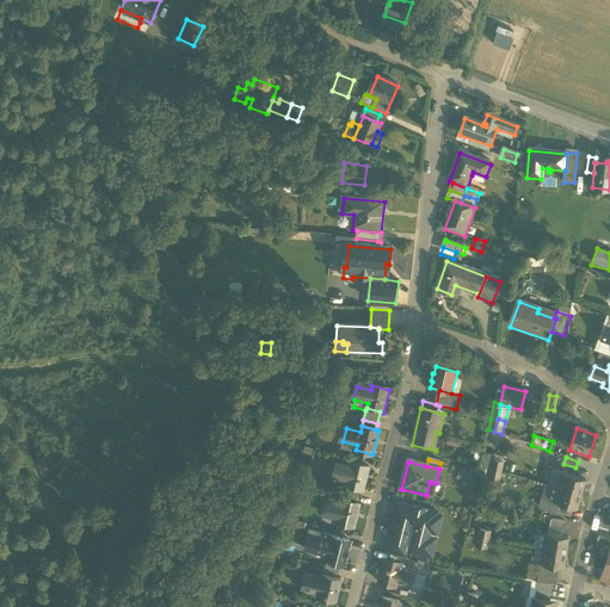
[(499,462),(498,471),(510,475),(511,464),(499,462)]
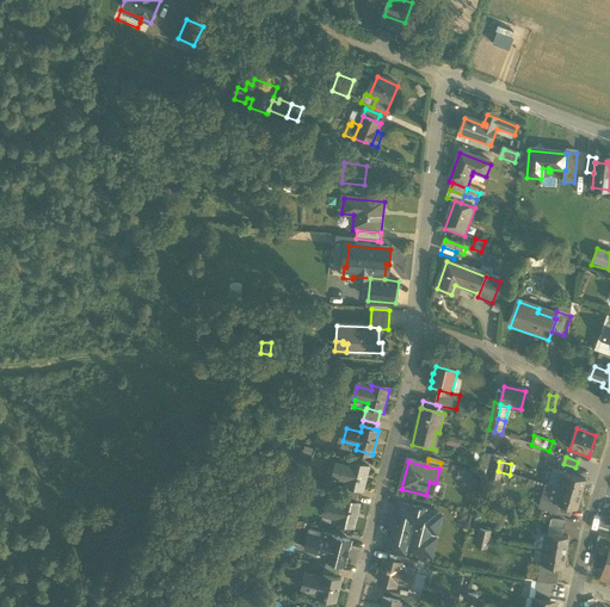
[(359,491),(363,491),(369,469),(352,464),(351,469),(337,465),(333,478),(347,482),(346,488),(359,491)]
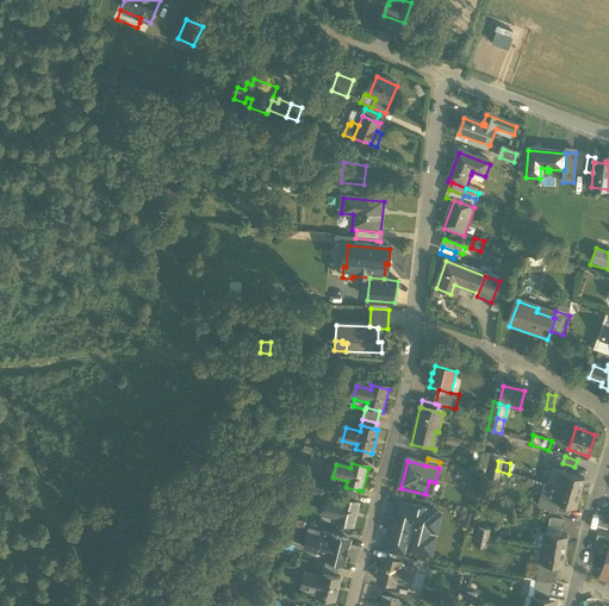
[(507,483),(509,474),(497,470),(496,481),(507,483)]
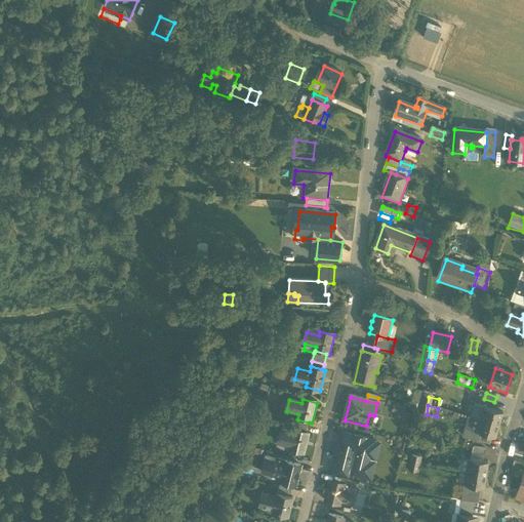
[(473,418),(482,420),(486,408),(484,408),(484,407),(477,405),(473,418)]
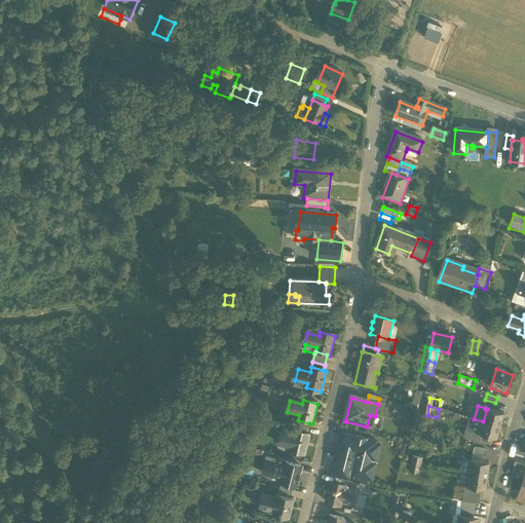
[(394,413),(406,416),(408,410),(396,407),(394,413)]
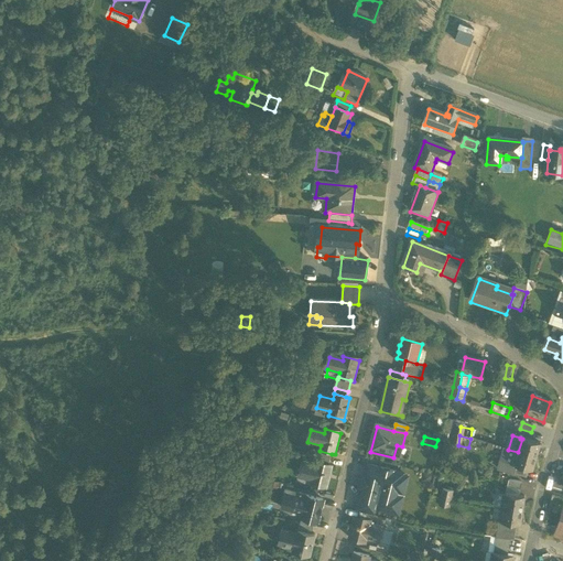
[(540,444),(522,439),(518,452),(537,457),(540,444)]
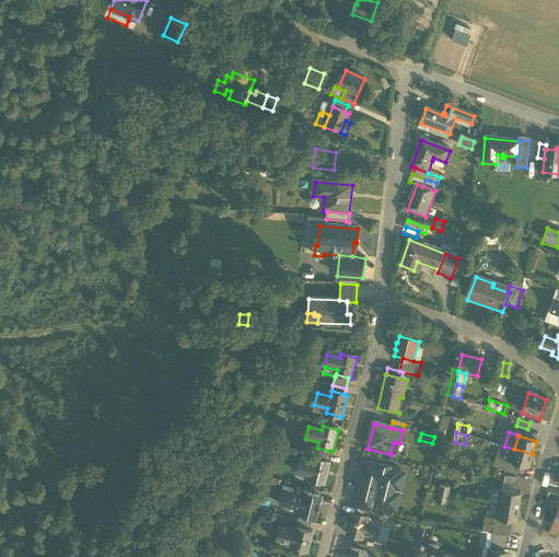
[(394,442),(391,454),(396,456),(399,443),(394,442)]
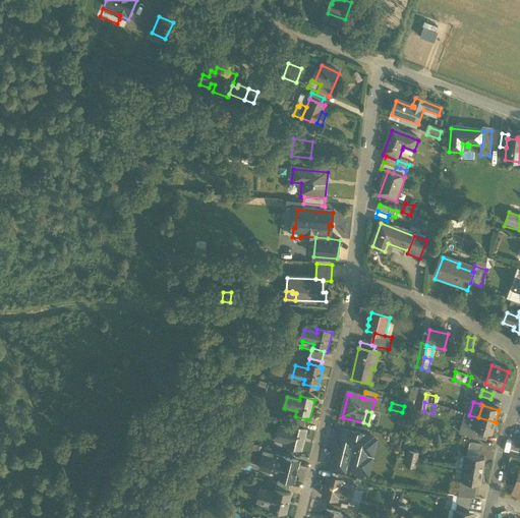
[(475,437),(477,430),(475,430),(478,417),(469,415),(467,414),(461,435),(475,439),(475,437)]
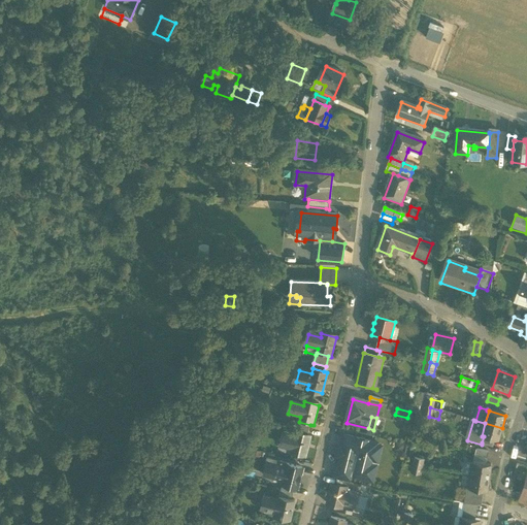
[(299,422),(298,427),(309,430),(310,425),(299,422)]
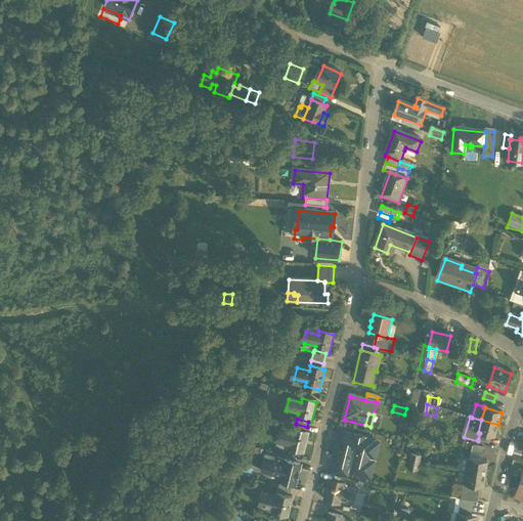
[(498,425),(481,420),(478,433),(480,433),(491,437),(494,438),(494,437),(498,425)]
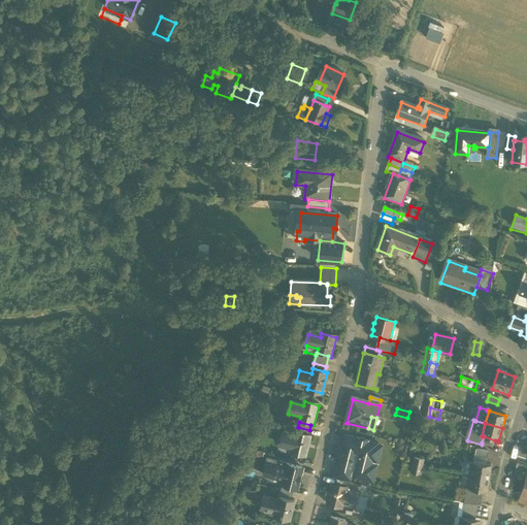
[(307,437),(309,430),(298,427),(296,433),(307,437)]
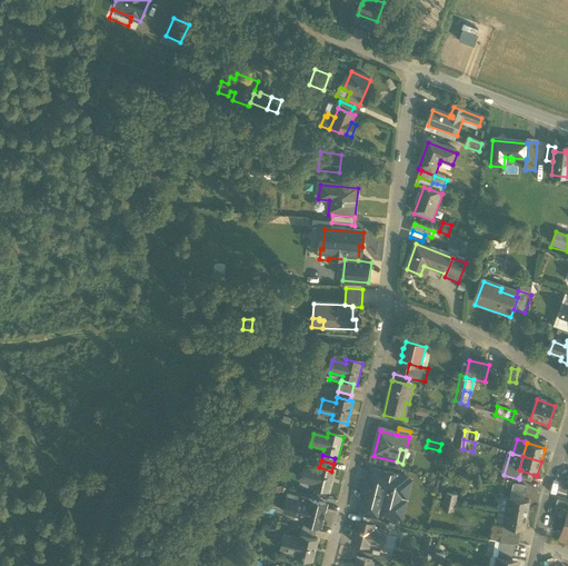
[(314,488),(329,493),(335,472),(331,472),(319,467),(317,473),(305,469),(301,480),(315,484),(314,488)]
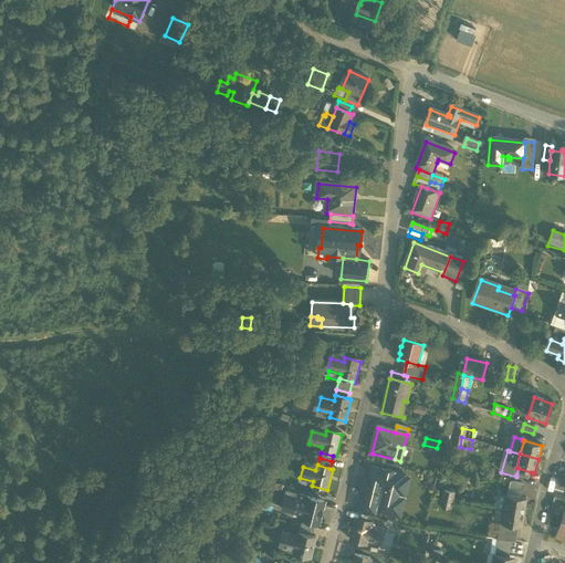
[(376,501),(374,510),(376,511),(395,515),(405,477),(370,468),(367,479),(364,478),(361,491),(364,492),(363,498),(376,501)]
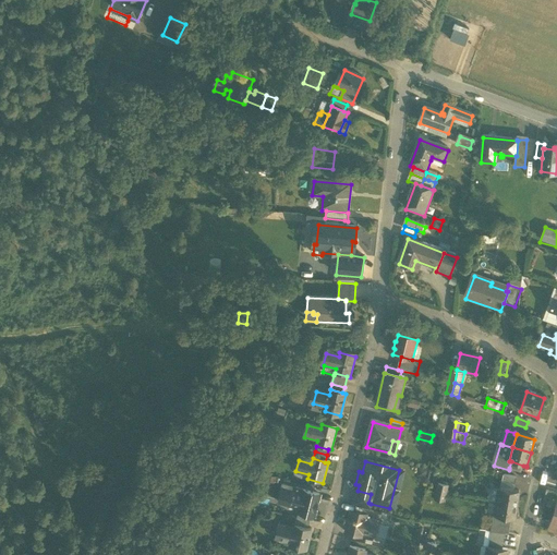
[(509,468),(521,472),(523,466),(511,461),(509,468)]
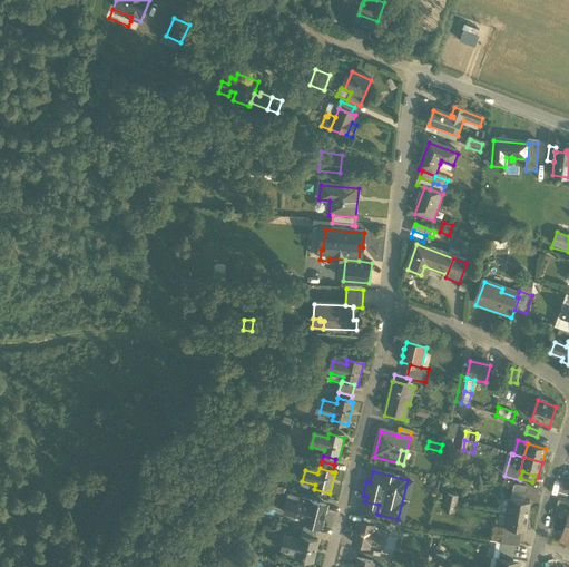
[(398,519),(379,515),(379,516),(404,522),(414,482),(408,480),(398,519)]
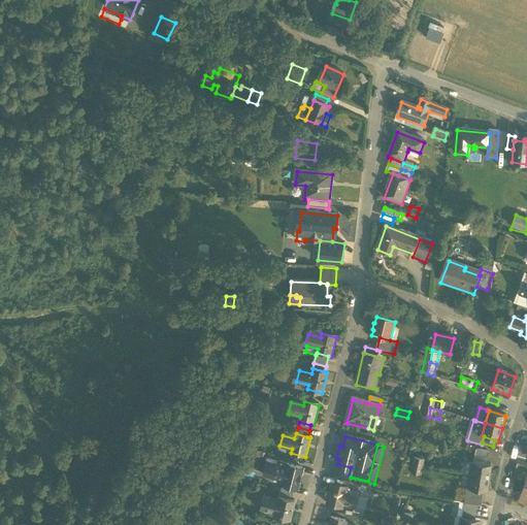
[(475,456),(488,459),(489,453),(476,450),(475,456)]
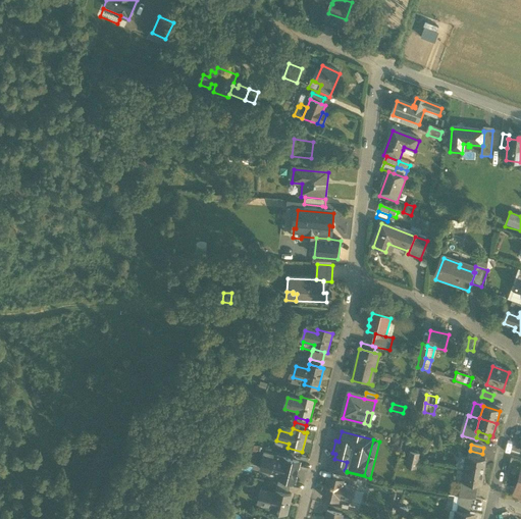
[(415,451),(413,462),(423,463),(425,453),(415,451)]
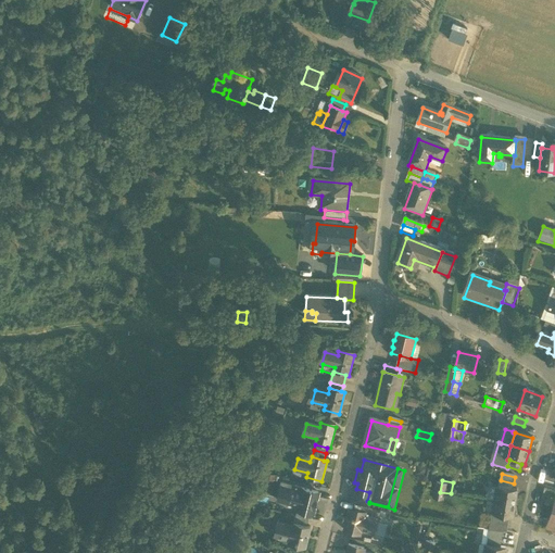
[(499,488),(514,490),(514,484),(501,480),(499,488)]
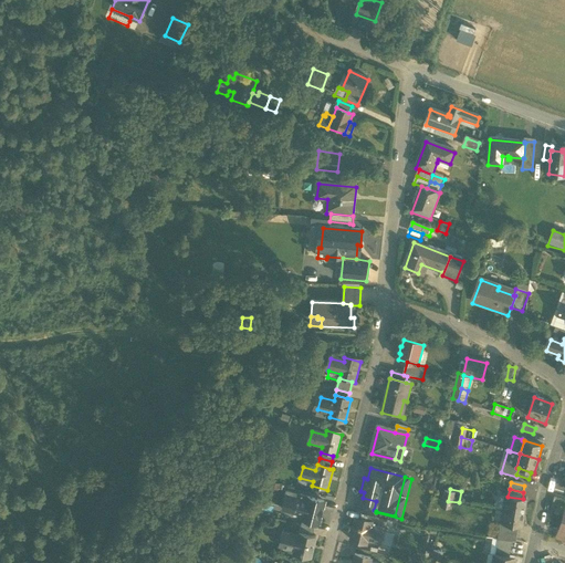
[(316,523),(320,524),(325,503),(288,493),(283,510),(304,515),(303,520),(316,523)]
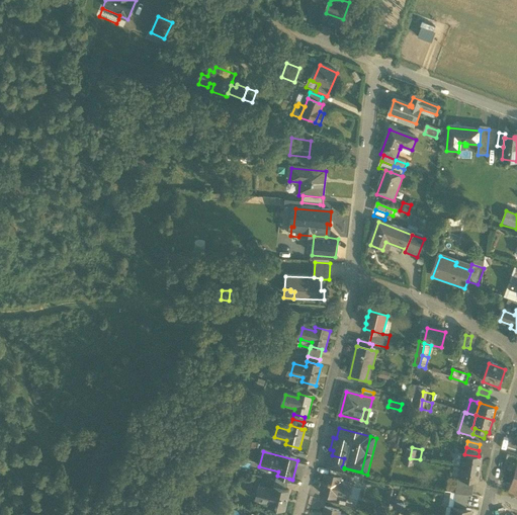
[(464,454),(463,466),(480,469),(482,456),(479,456),(464,454)]
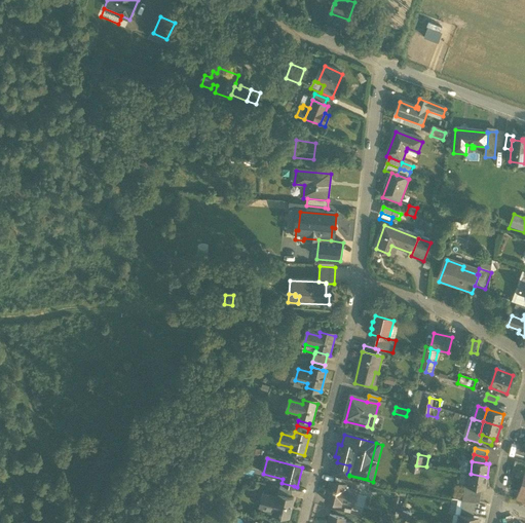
[(349,465),(337,462),(333,477),(336,477),(347,480),(348,481),(349,476),(349,475),(347,474),(349,465)]
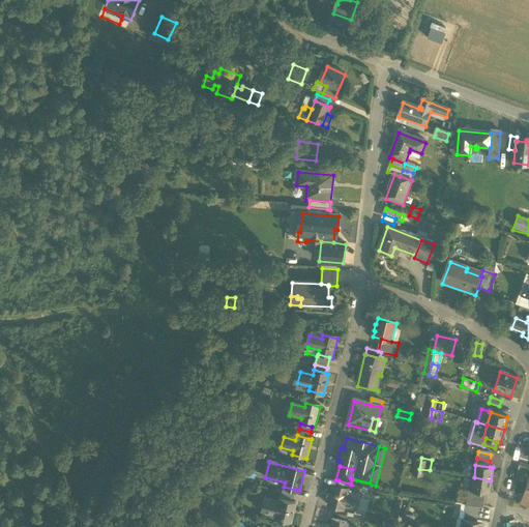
[(429,477),(430,470),(419,469),(418,476),(429,477)]
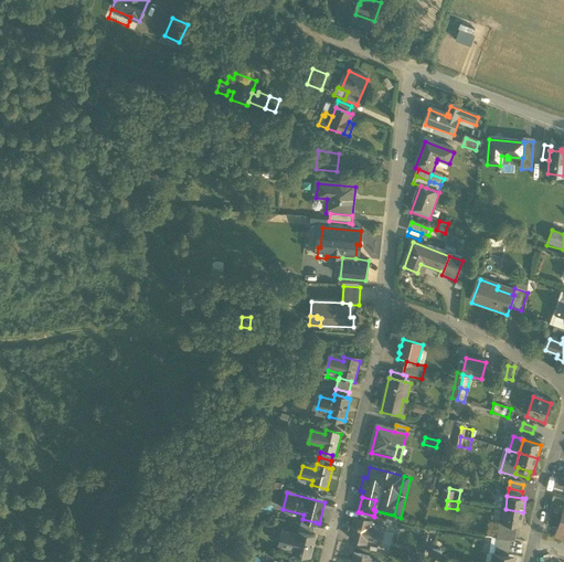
[(521,526),(523,512),(506,509),(503,523),(518,526),(521,526)]
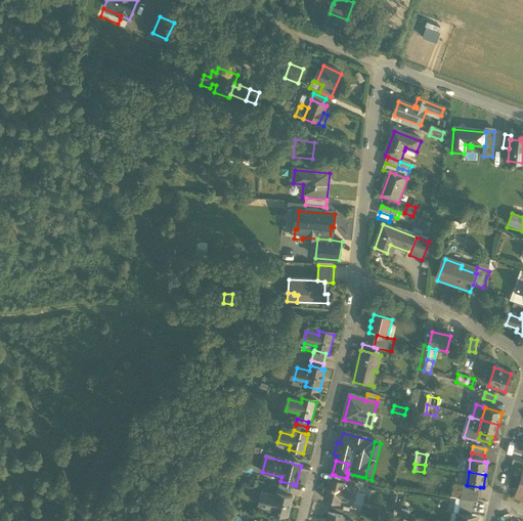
[(333,481),(345,484),(346,478),(335,475),(333,481)]
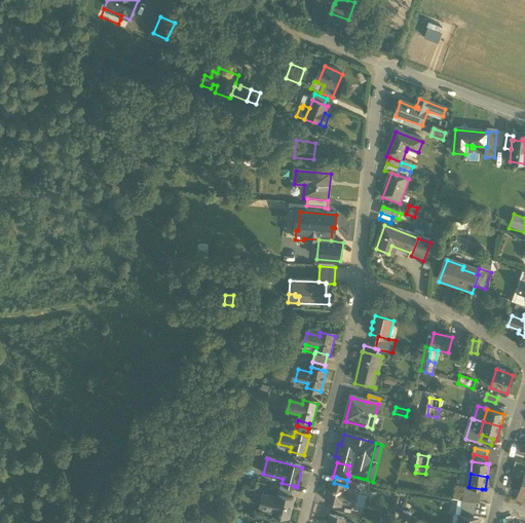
[(326,502),(341,506),(342,502),(353,506),(357,494),(345,491),(346,486),(334,483),(331,482),(326,502)]
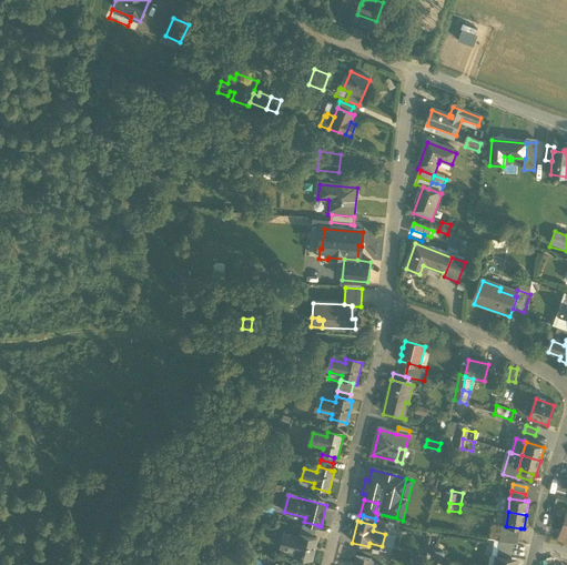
[(304,522),(303,528),(315,532),(317,525),(304,522)]
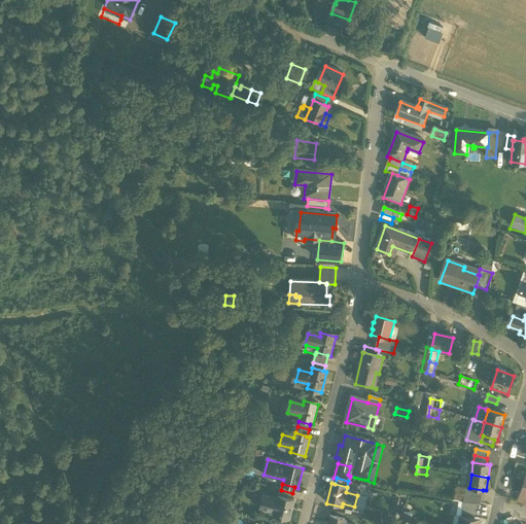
[(469,488),(466,502),(477,504),(481,504),(483,490),(469,488)]
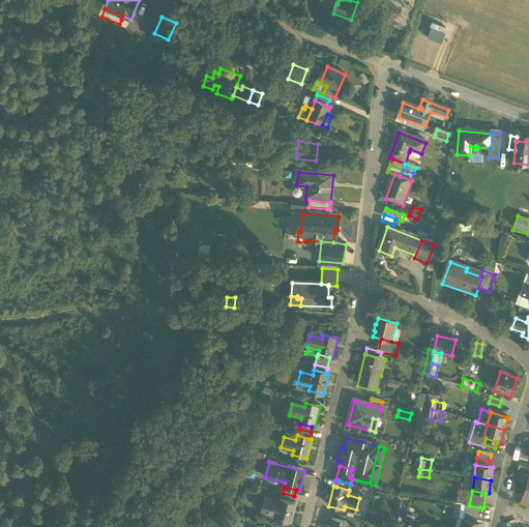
[(293,502),(294,496),(283,493),(281,499),(293,502)]
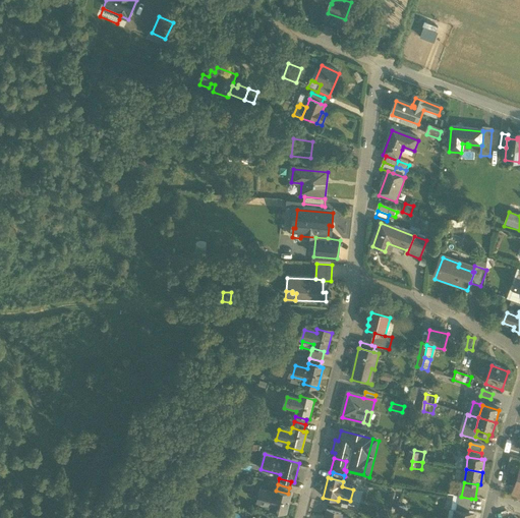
[(271,510),(285,514),(290,494),(288,494),(276,491),(275,495),(263,492),(260,503),(272,506),(271,510)]
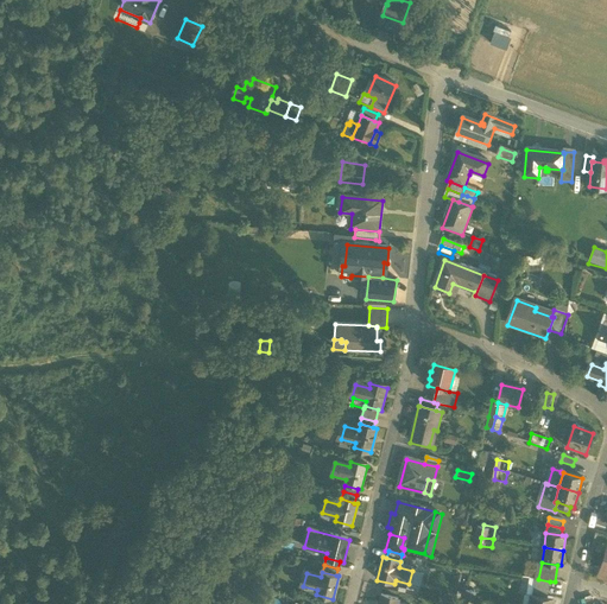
[(548,598),(550,582),(538,579),(536,579),(533,596),(548,598)]
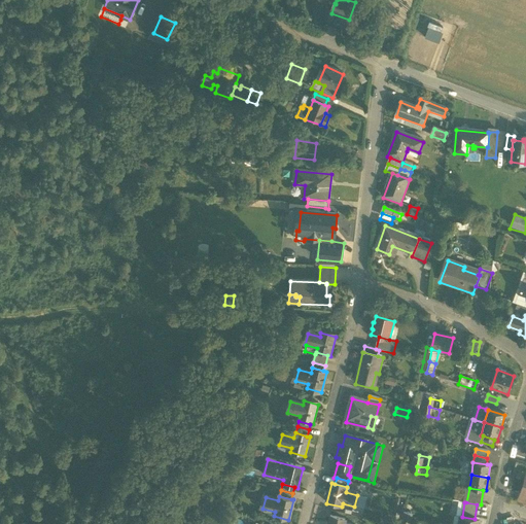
[(405,513),(402,521),(411,522),(413,514),(405,513)]
